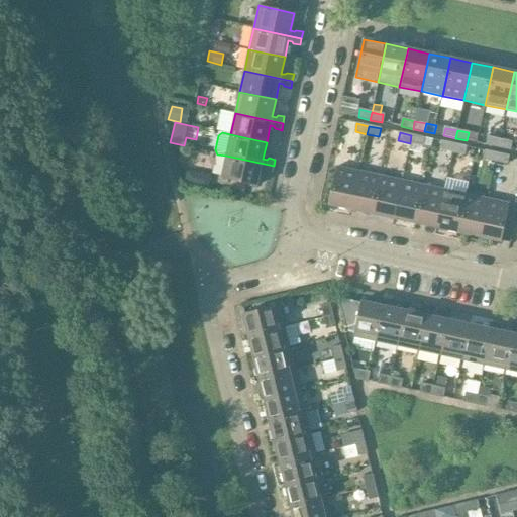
[(479,135),(469,132),(467,140),(477,142),(479,135)]
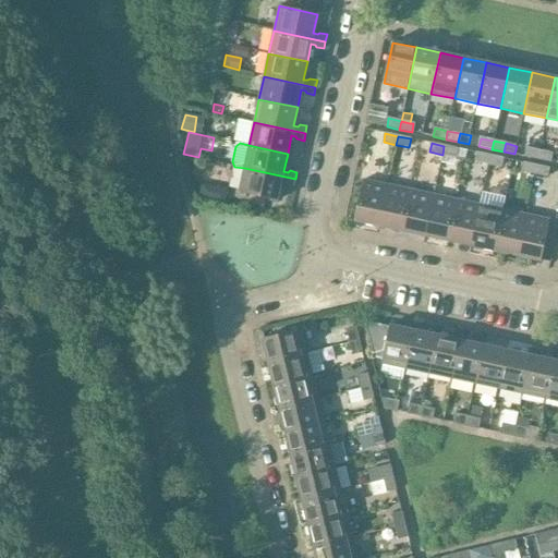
[(457,148),(444,146),(443,155),(455,157),(457,148)]
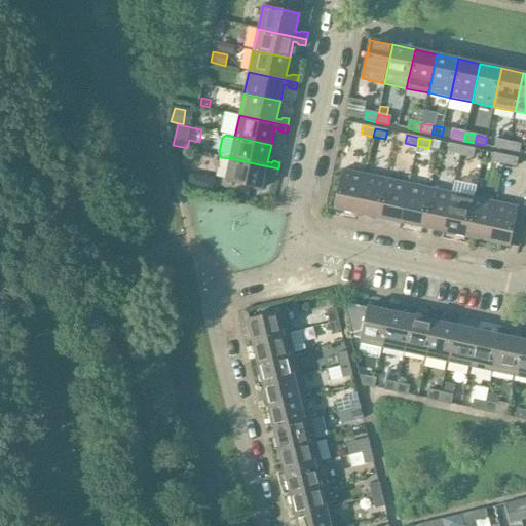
[(496,140),(494,147),(506,150),(509,142),(496,140)]
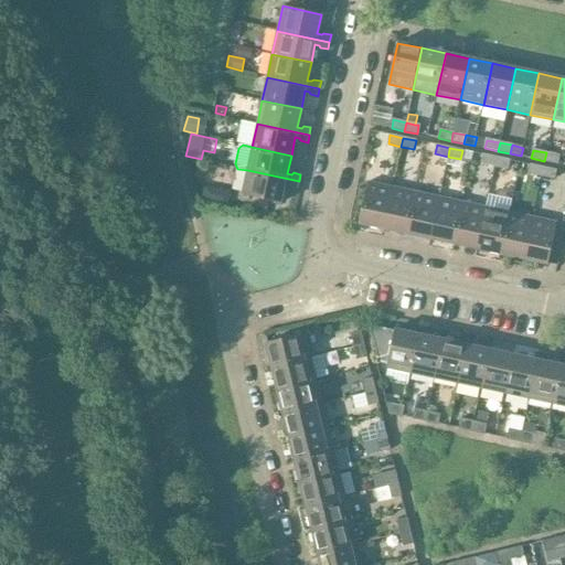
[(558,156),(546,152),(544,161),(557,163),(558,156)]
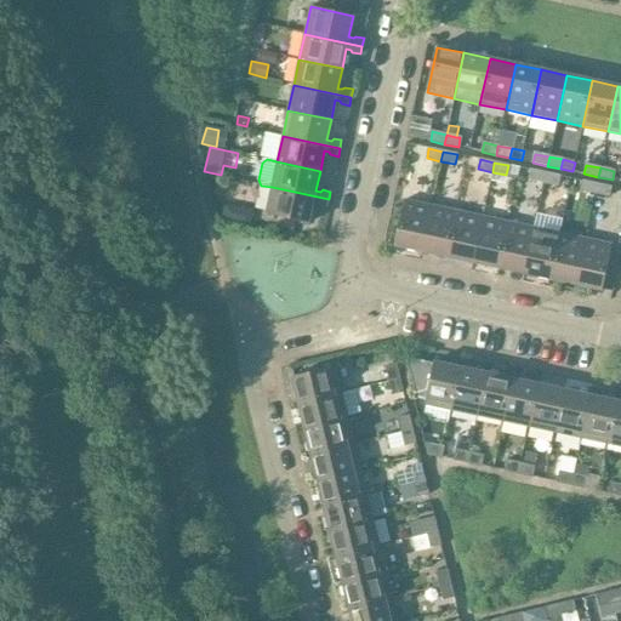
[(529,180),(543,183),(546,174),(531,170),(529,180)]
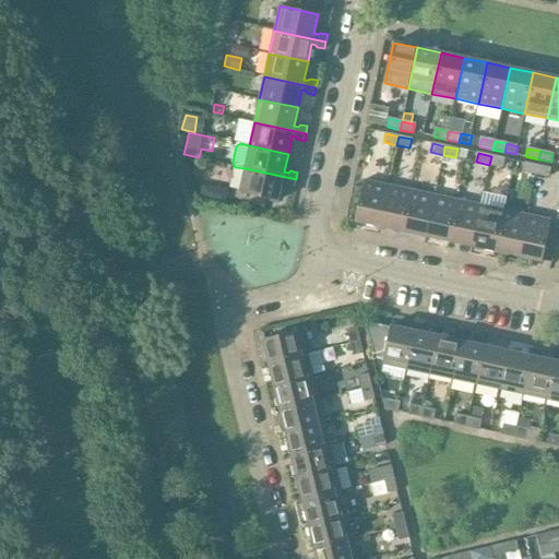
[(503,158),(491,156),(489,165),(501,167),(503,158)]
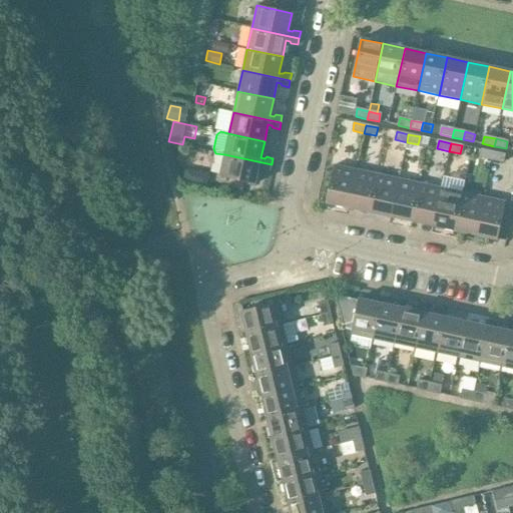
[(493,152),(481,149),(479,157),(491,160),(493,152)]
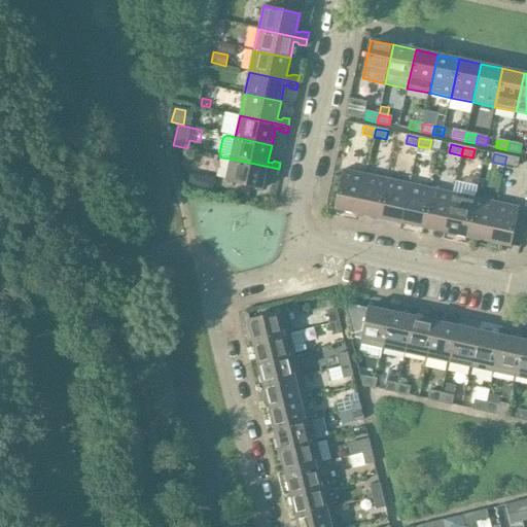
[(518,159),(506,156),(504,165),(517,167),(518,159)]
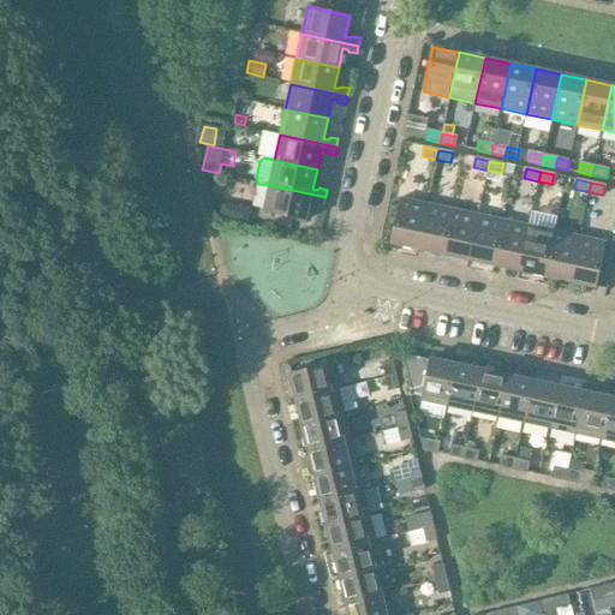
[(326,197),(269,185),(263,213),(305,221),(310,201),(315,201),(316,204),(324,206),(326,197)]
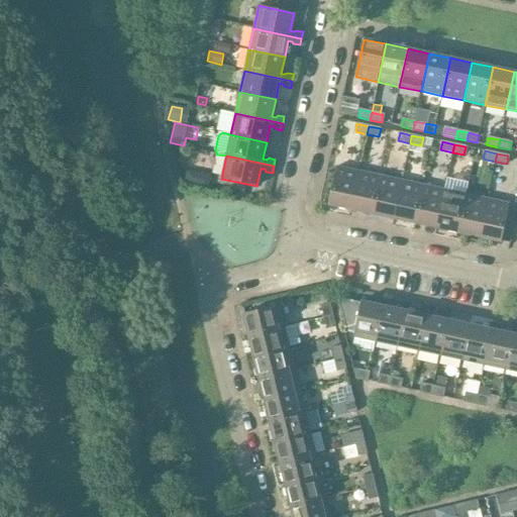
[(328,205),(350,210),(358,172),(336,167),(328,205)]
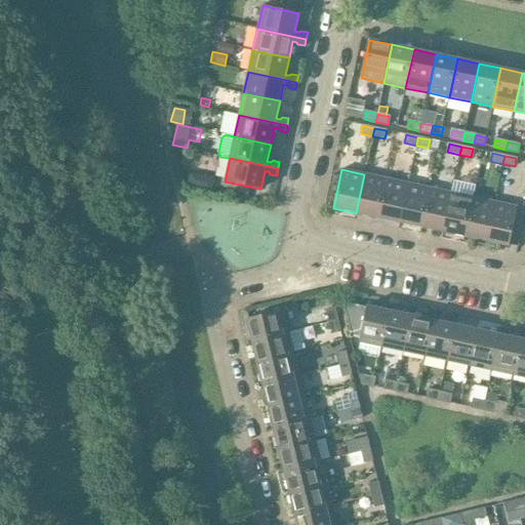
[(386,178),(364,174),(356,213),(377,217),(386,178)]
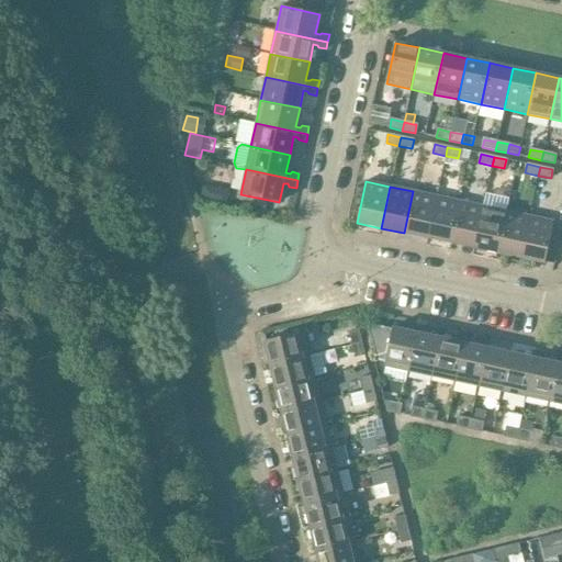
[(437,197),(413,191),(404,233),(427,238),(437,197)]
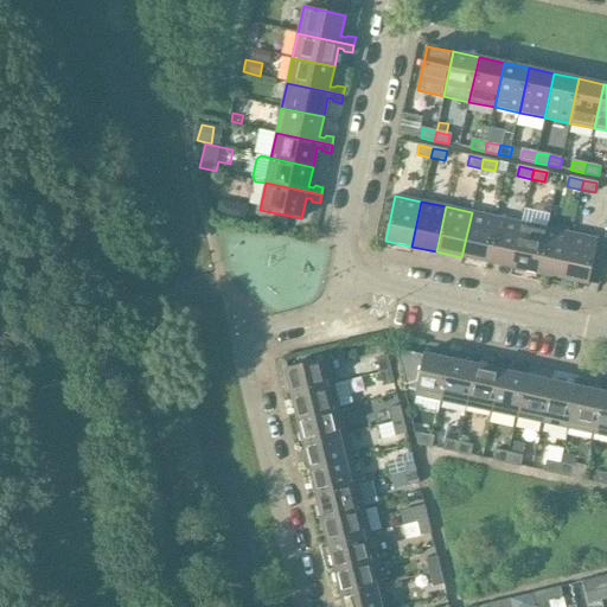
[(497,218),(472,212),(461,257),(487,262),(497,218)]
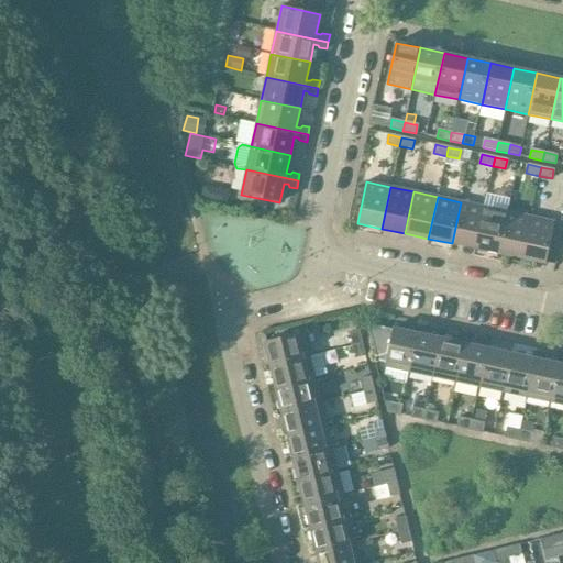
[(484,207),(461,202),(452,243),(475,249),(484,207)]
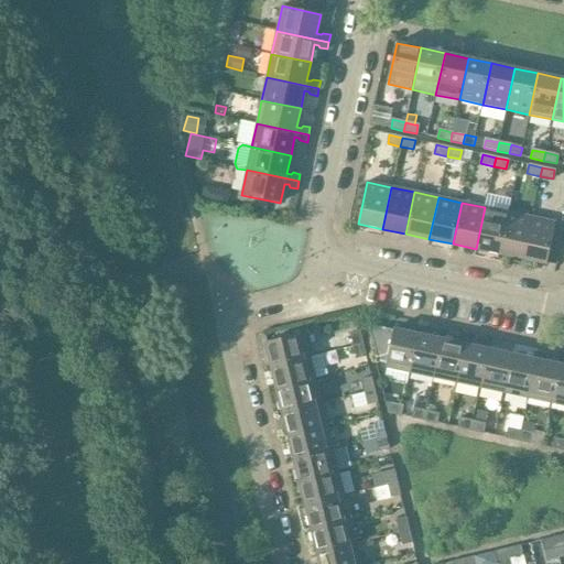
[(508,213),(485,207),(476,249),(499,253),(508,213)]
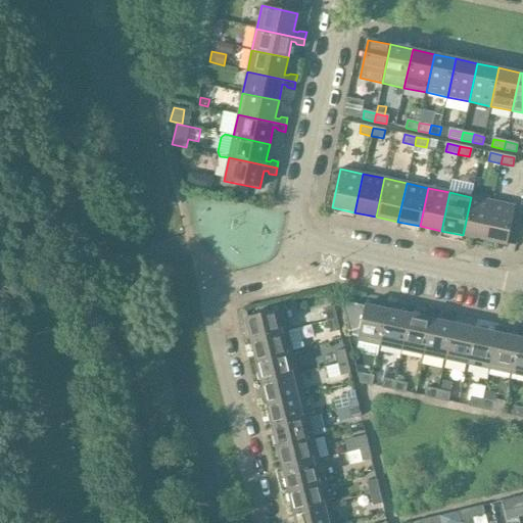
[(492,201),(471,197),(463,235),(484,240),(492,201)]
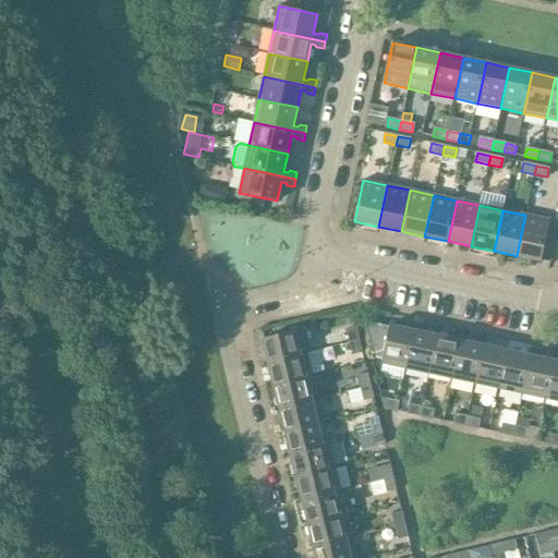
[(549,220),(525,215),(517,256),(541,261),(549,220)]
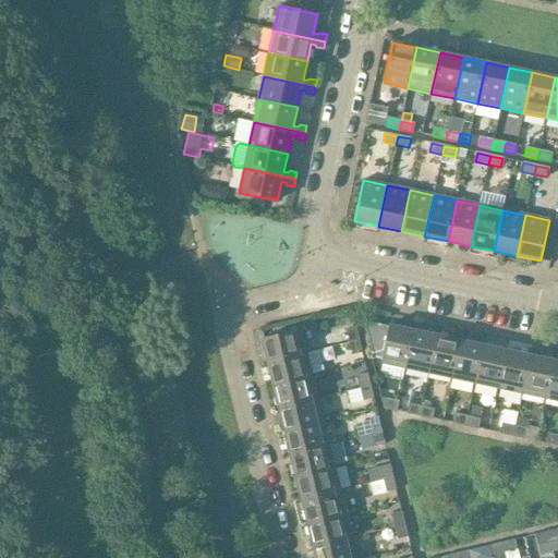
[(405,368),(414,330),(390,325),(389,327),(365,322),(365,320),(364,322),(373,359),(374,359),(374,358),(383,360),(381,364),(405,368)]
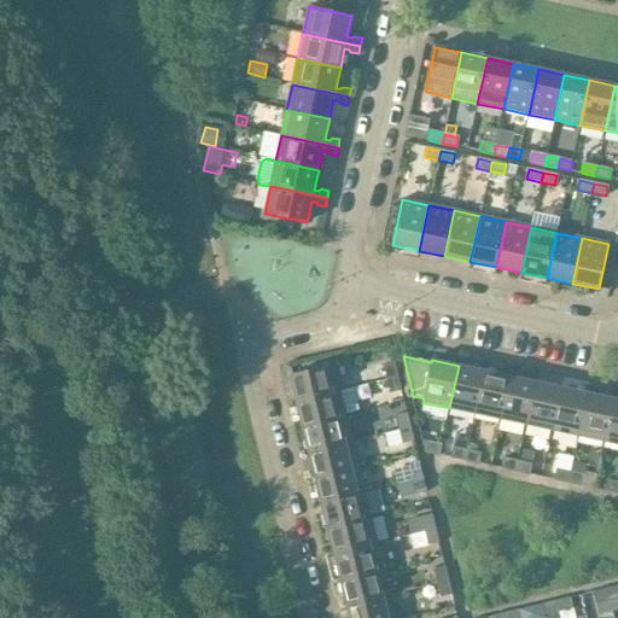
[(383,366),(386,380),(398,377),(395,362),(383,366)]
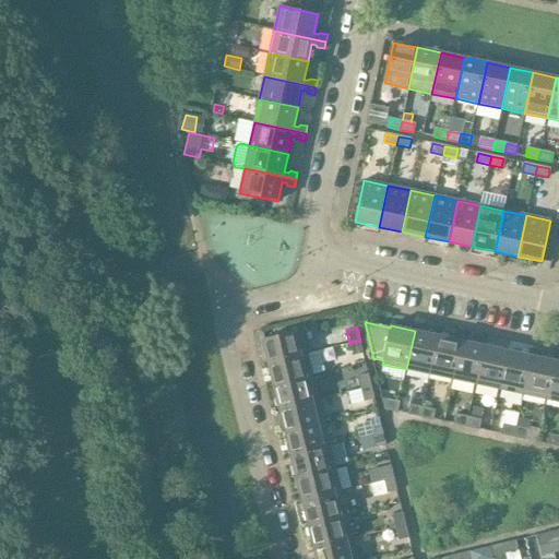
[(262,340),(269,364),(307,354),(300,330),(262,340)]
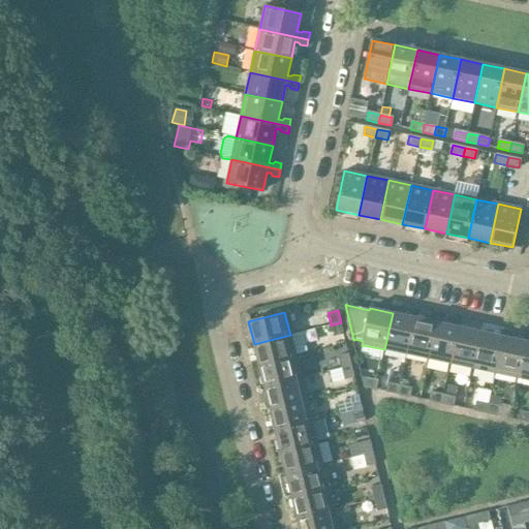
[(414,317),(393,313),(384,349),(406,354),(414,317)]
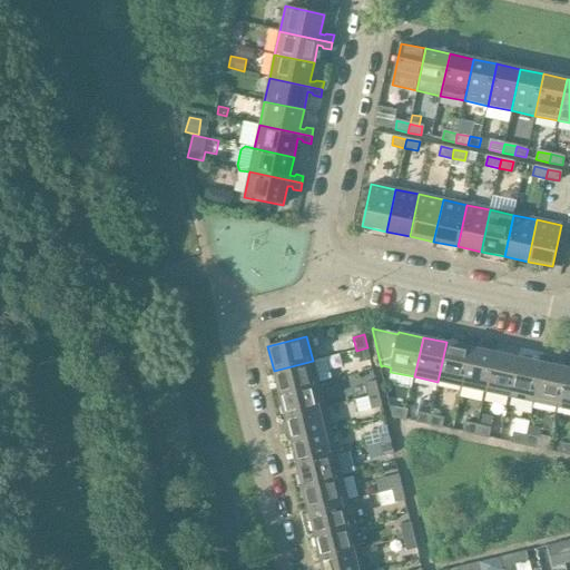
[(470,347),(446,342),(438,382),(461,387),(470,347)]
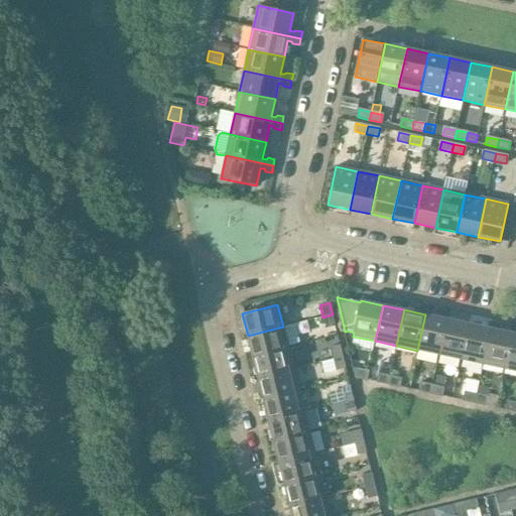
[(333,314),(323,317),(326,329),(336,327),(333,314)]
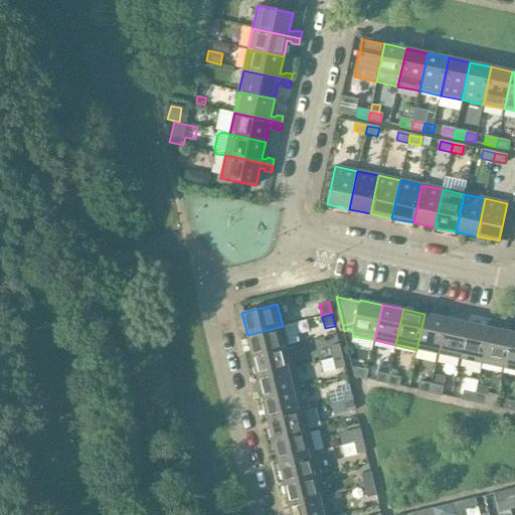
[(446,319),(424,314),(416,350),(438,354),(446,319)]
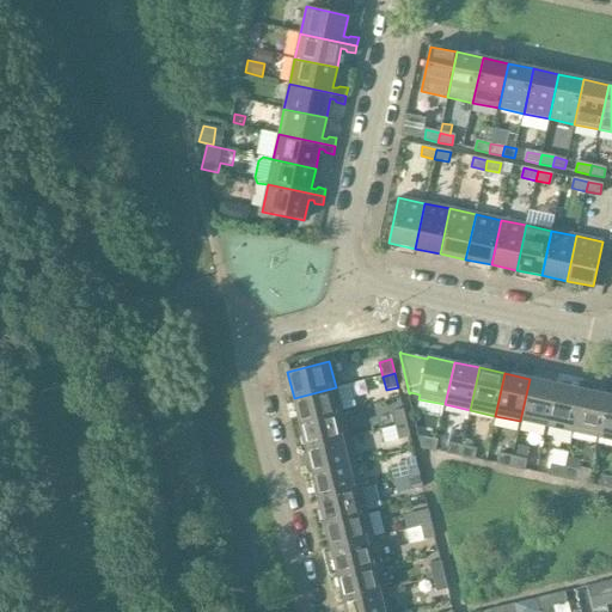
[(556,384),(530,379),(520,421),(546,427),(556,384)]
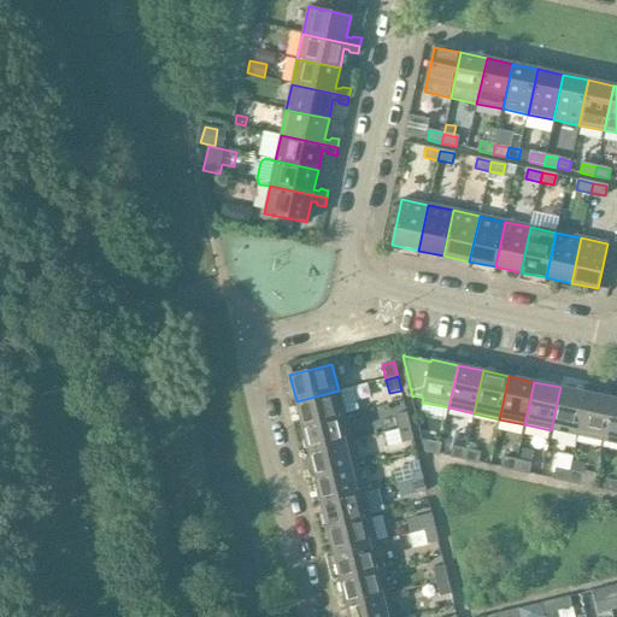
[(586,393),(560,387),(551,430),(577,435),(586,393)]
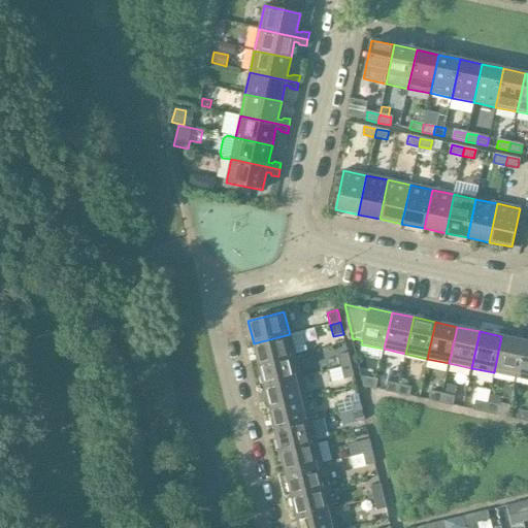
[(290,334),(254,343),(259,365),(295,356),(290,334)]
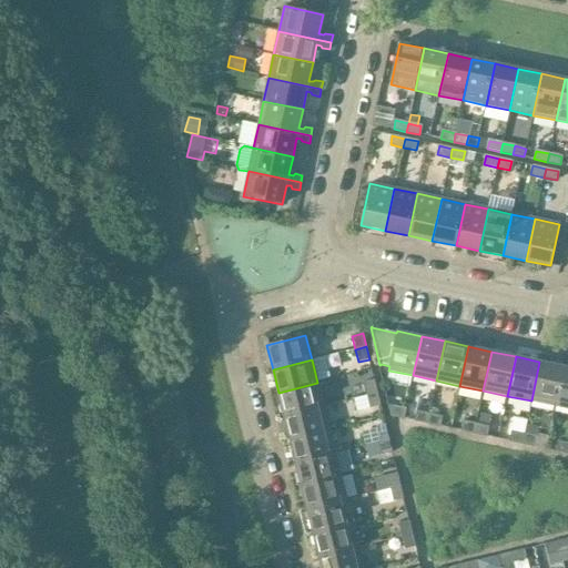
[(564,366),(539,362),(531,401),(555,406),(564,366)]
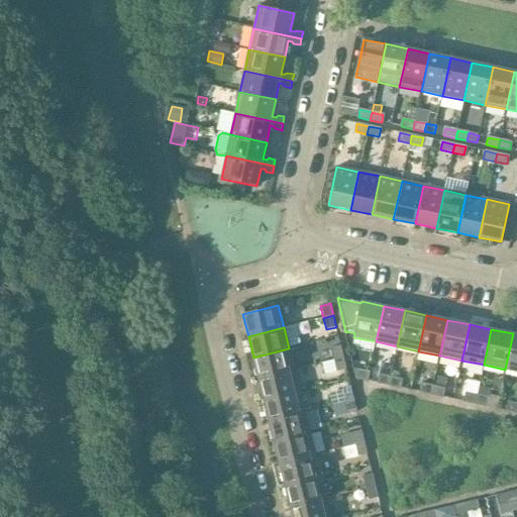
[(516,334),(513,333),(505,370),(516,372),(516,334)]
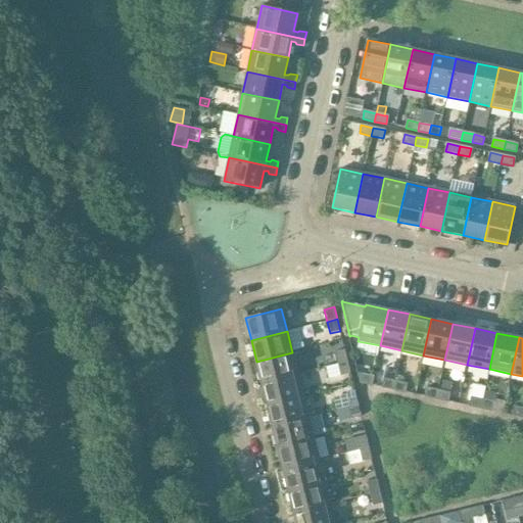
[(335,352),(338,365),(347,362),(344,349),(335,352)]
